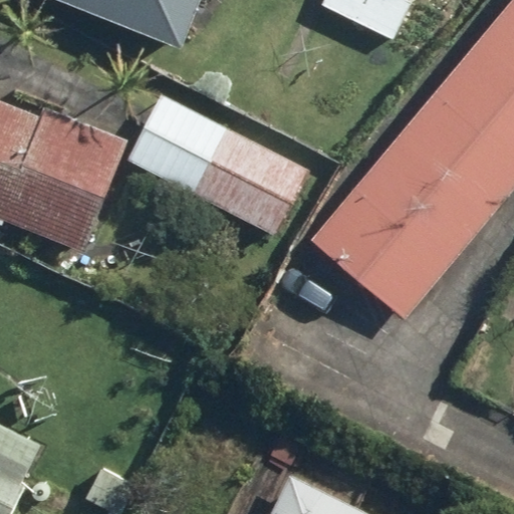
[(193,0),(70,0),(178,40),(193,0)]
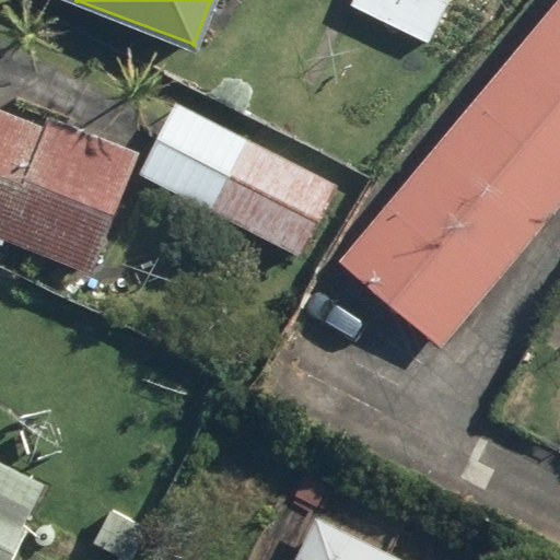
[(444,346),(559,202),(559,0),(555,0),(341,261),(444,346)]
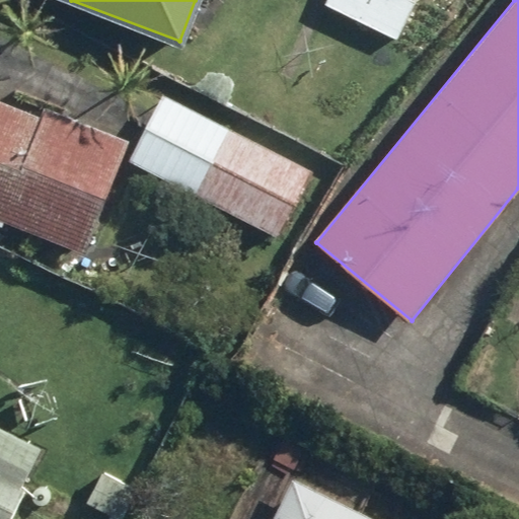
[(415,0),(330,0),(328,5),(396,39),(415,0)]
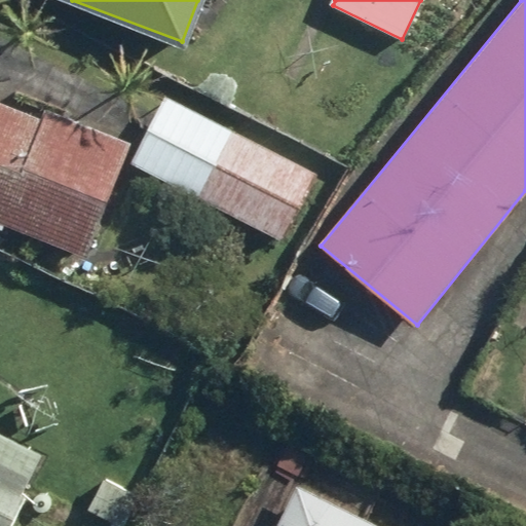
[(167,99),(134,162),(283,240),(315,177),(167,99)]
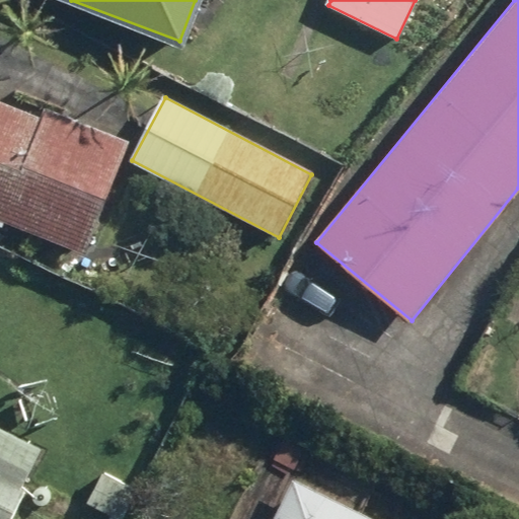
[(129,138),(44,105),(41,115),(0,98),(0,217),(85,250),(129,138)]
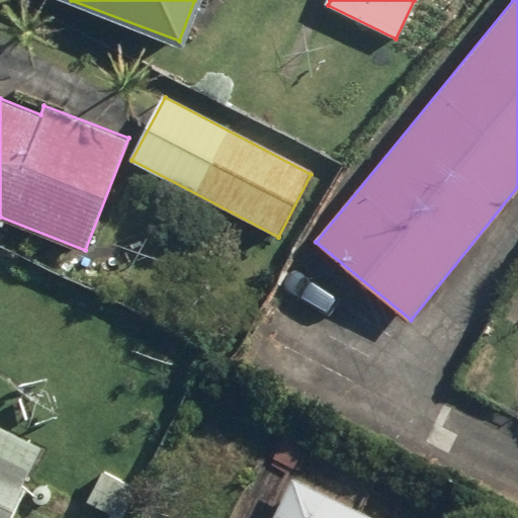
[(0,517),(1,517),(39,442),(0,422),(0,517)]
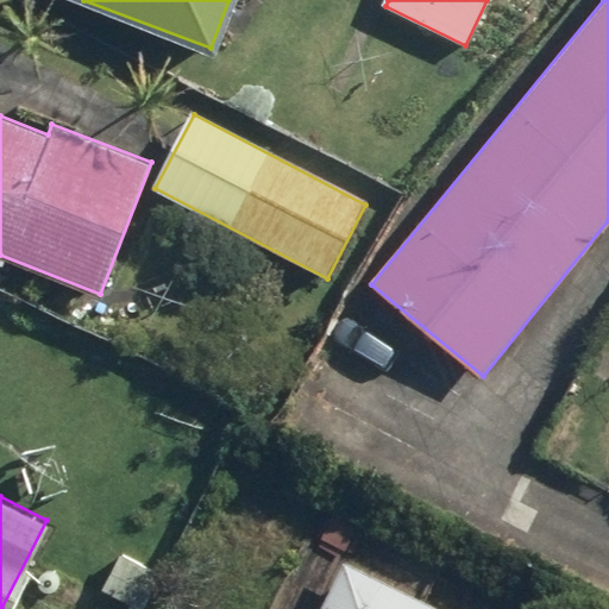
[(446,608),(345,558),(319,608),(446,608)]
